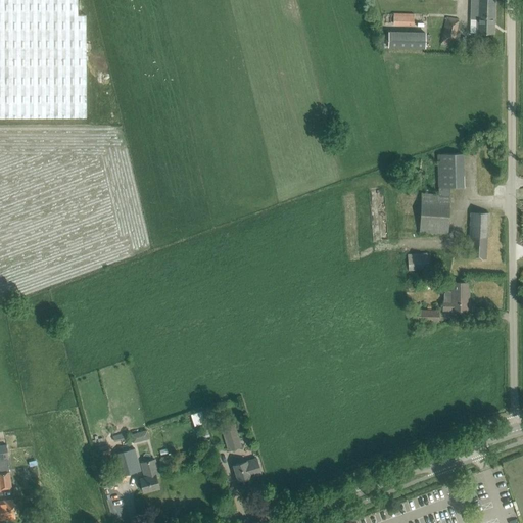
[(0,0),(0,117),(86,117),(86,14),(77,14),(77,0),(0,0)]
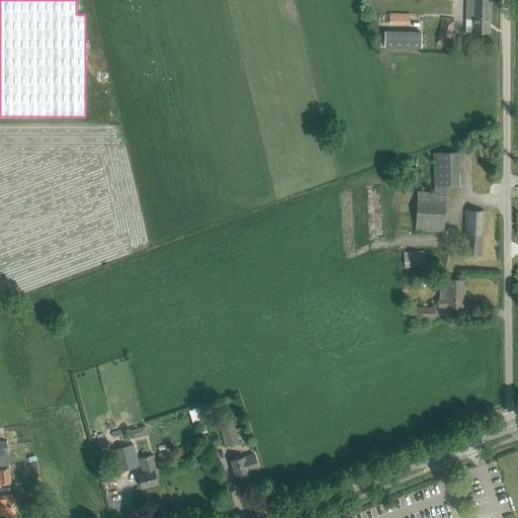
[(489,33),(489,0),(466,0),(466,19),(472,19),(472,32),(489,33)]
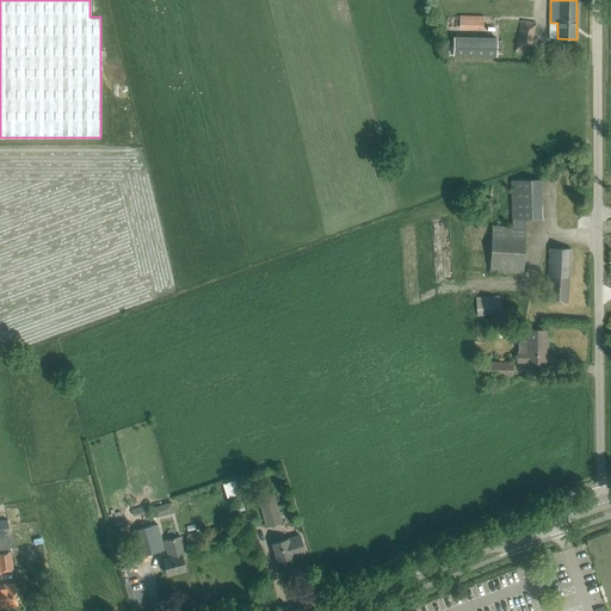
[(482,30),(483,17),(460,16),(460,30),(482,30)]
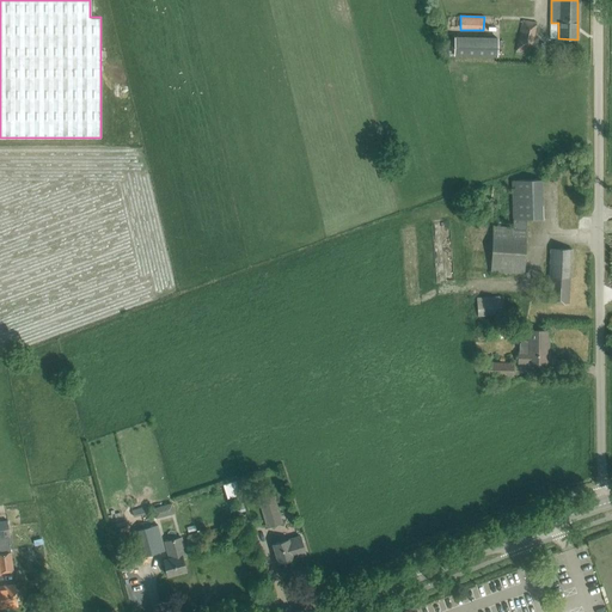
[(515,51),(528,55),(536,23),(522,20),(515,51)]
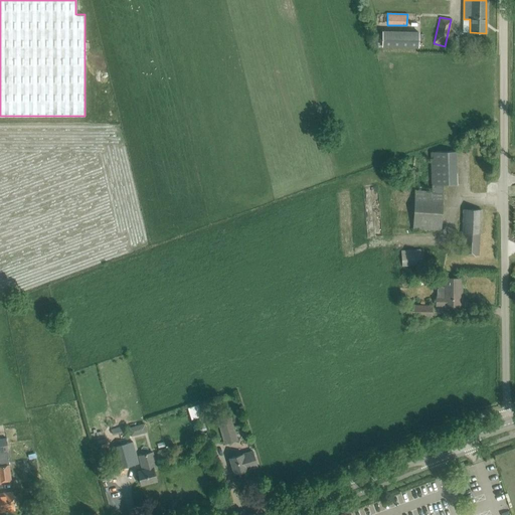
[(386,46),(423,47),(423,31),(386,30),(386,46)]
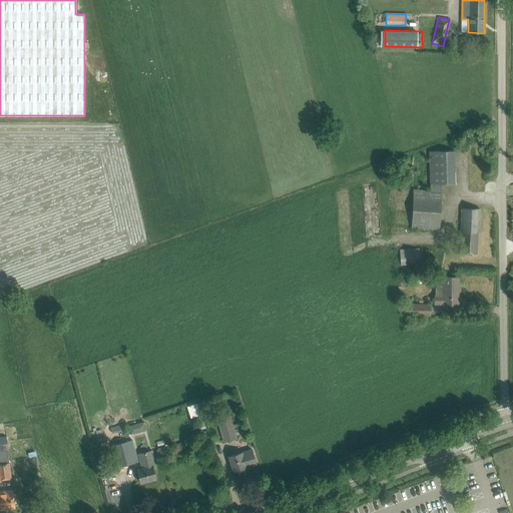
[(412,227),(429,228),(439,228),(441,191),(441,183),(454,183),(453,150),(429,151),(430,184),(430,190),(414,189),(412,227)]
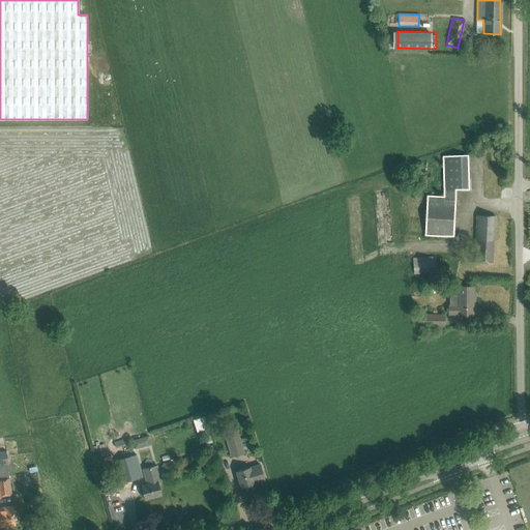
[(472,253),(472,262),(481,263),(492,263),(494,241),(495,241),(496,216),(476,215),(476,254),(472,253)]
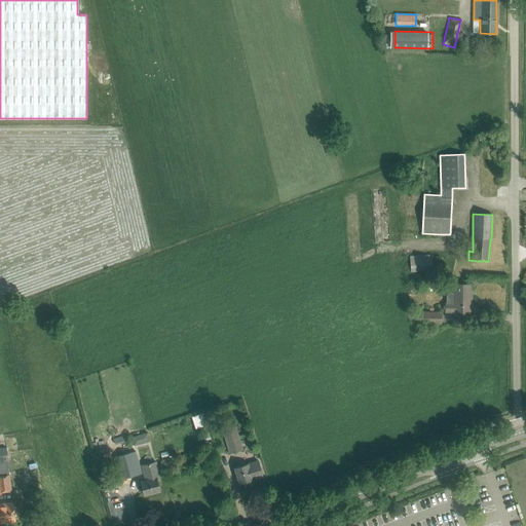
[(411,272),(431,270),(430,255),(409,256),(411,272)]
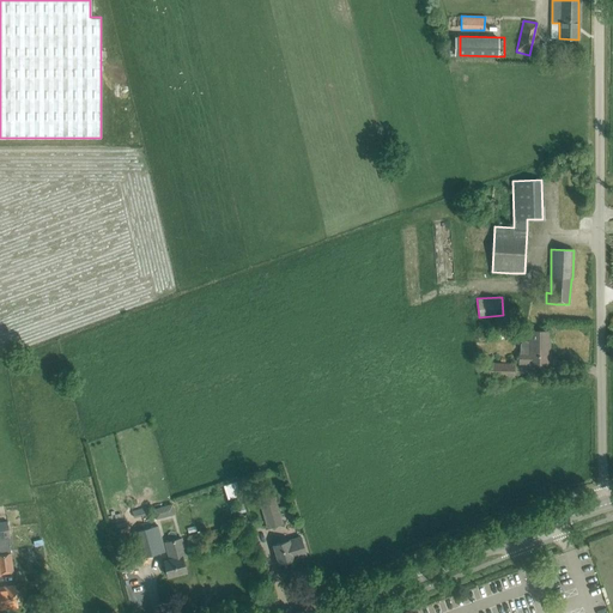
[(520,353),(520,363),(529,363),(529,364),(550,364),(550,347),(547,347),(547,332),(530,332),(530,341),(522,341),(520,344),(520,353)]
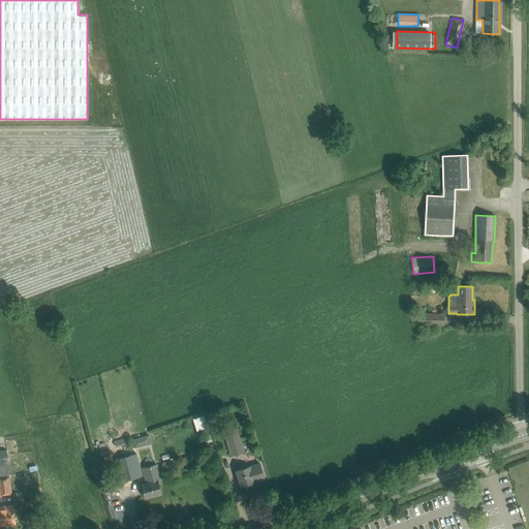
[(423,324),(443,324),(443,314),(423,314),(423,324)]
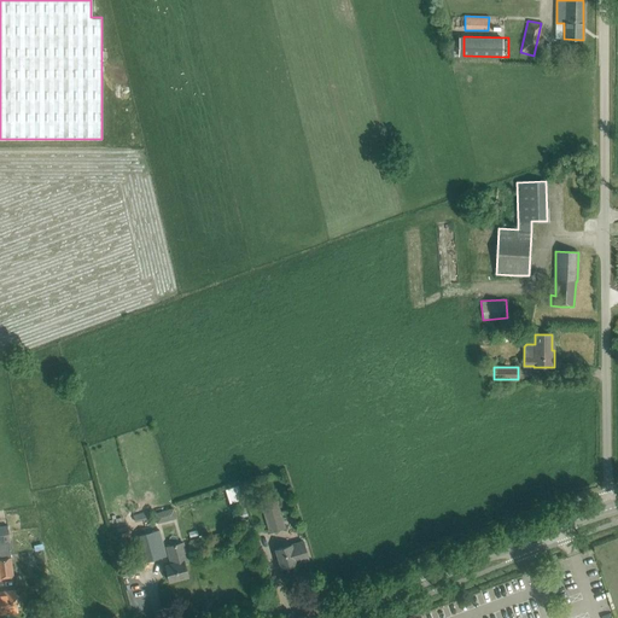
[(242,496),(239,487),(232,489),(235,499),(242,496)]
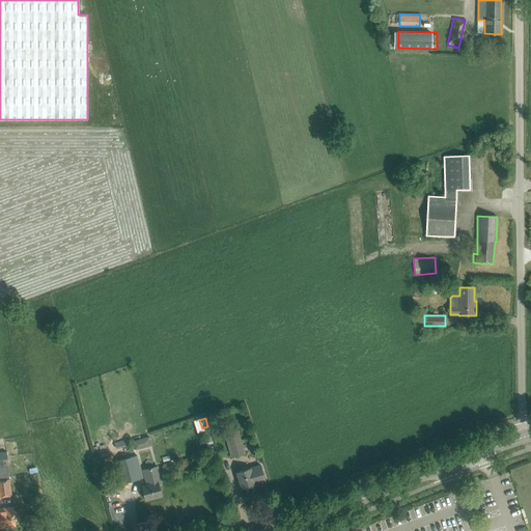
[(231,457),(235,456),(234,450),(244,447),(238,426),(224,430),(231,457)]
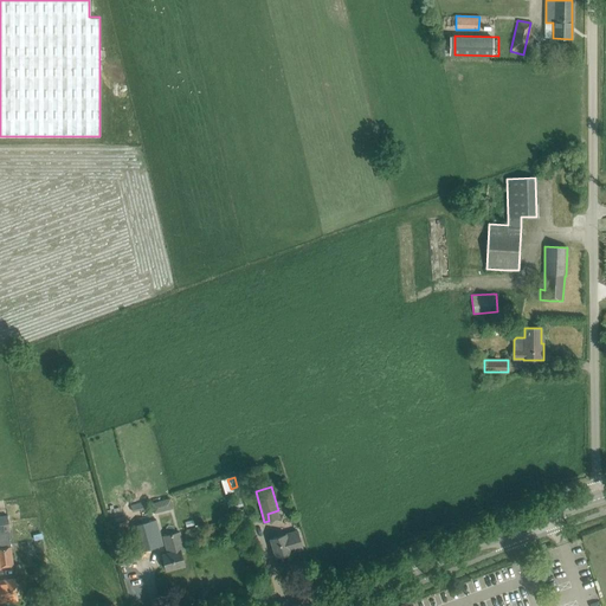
[(173,508),(171,498),(152,503),(154,513),(173,508)]
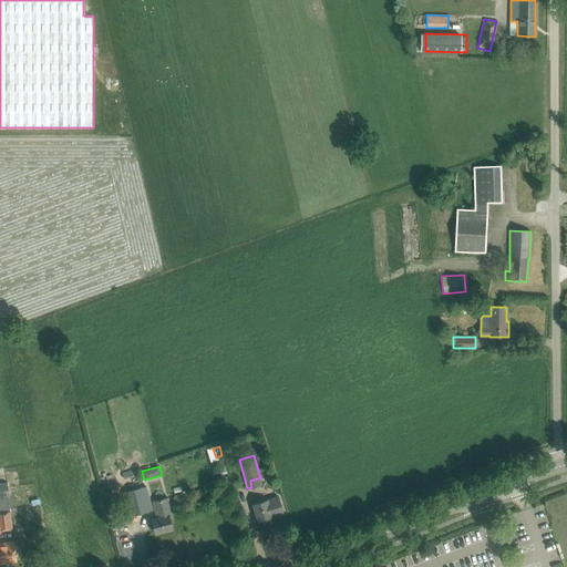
[(0,529),(12,528),(10,508),(7,482),(0,482),(0,529)]
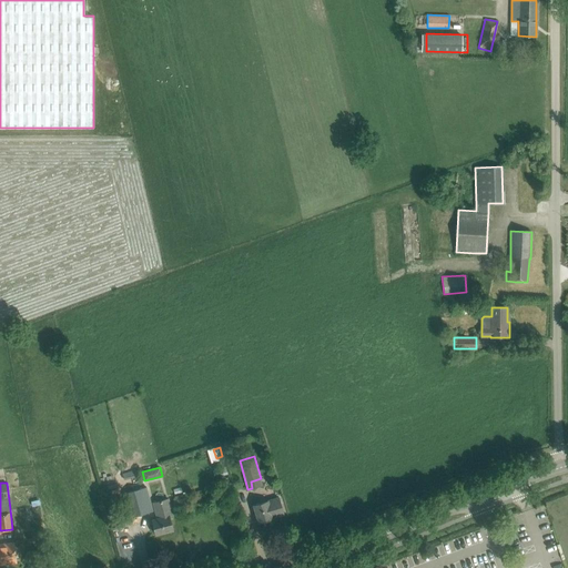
[(123,494),(127,506),(129,517),(153,510),(146,487),(123,494)]
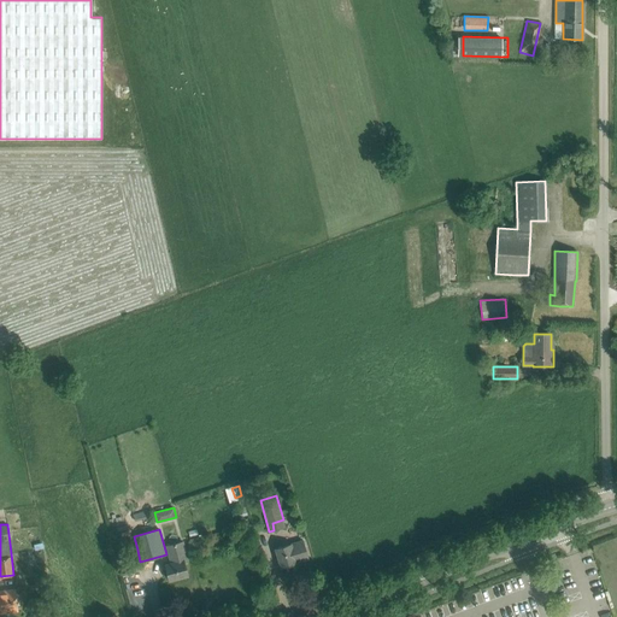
[(129,538),(117,540),(119,550),(131,547),(129,538)]
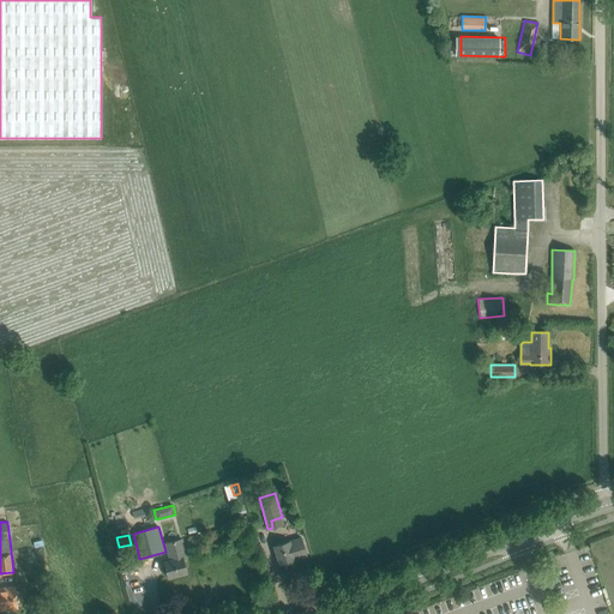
[(274,545),(276,553),(280,565),(295,560),(295,559),(306,555),(304,545),(301,536),(274,545)]
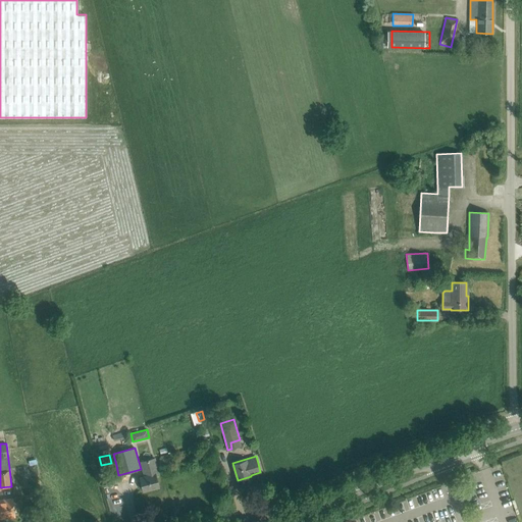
[(158,486),(155,474),(158,474),(154,459),(141,462),(145,477),(140,478),(144,490),(158,486)]
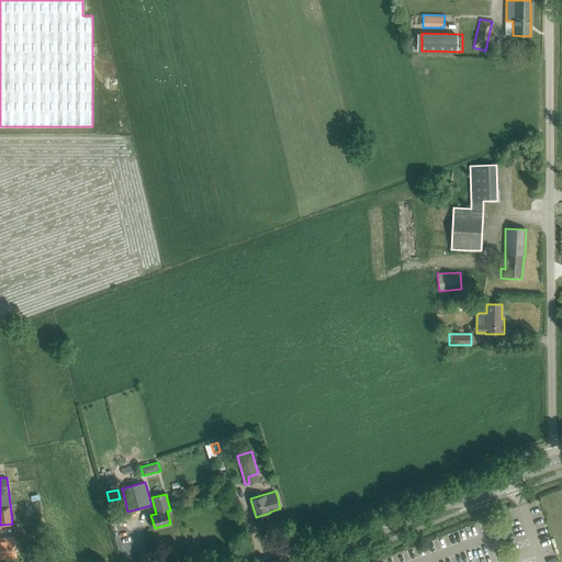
[(0,558),(15,557),(13,537),(0,539),(0,558)]
